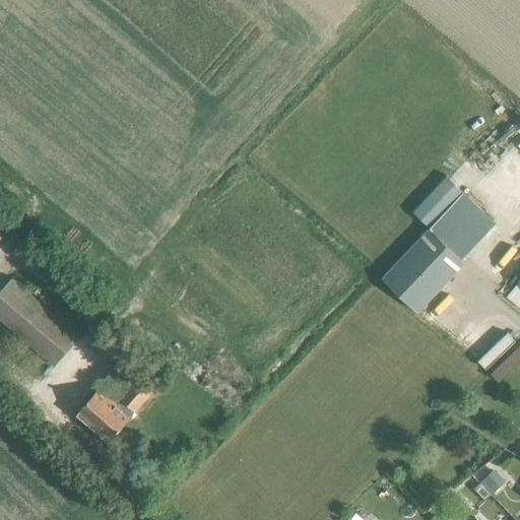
[(462,192),(448,178),(413,213),(429,228),(462,192)]
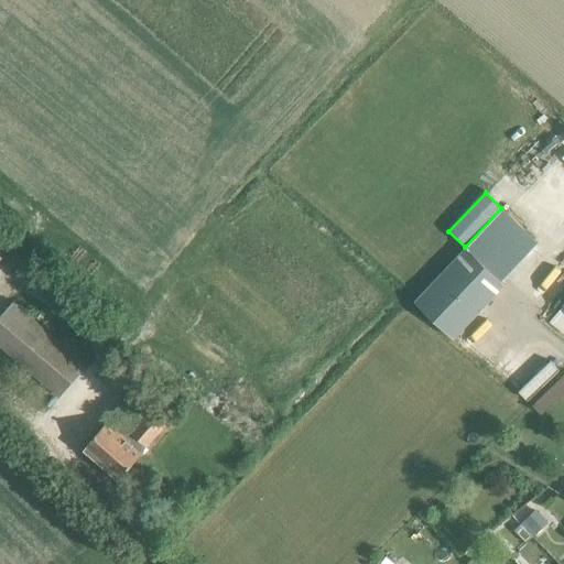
[(416,299),(454,335),(503,284),(465,247),(416,299)]
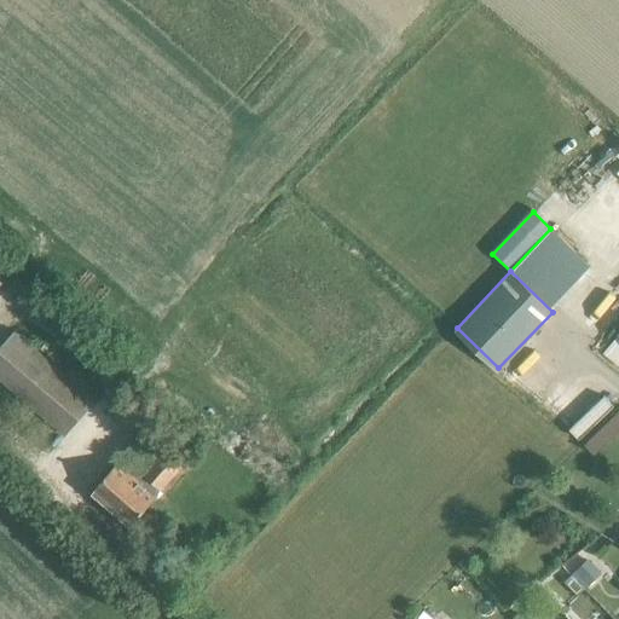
[(0,380),(64,434),(93,400),(86,394),(91,388),(69,369),(64,375),(12,331),(0,346),(0,380)]
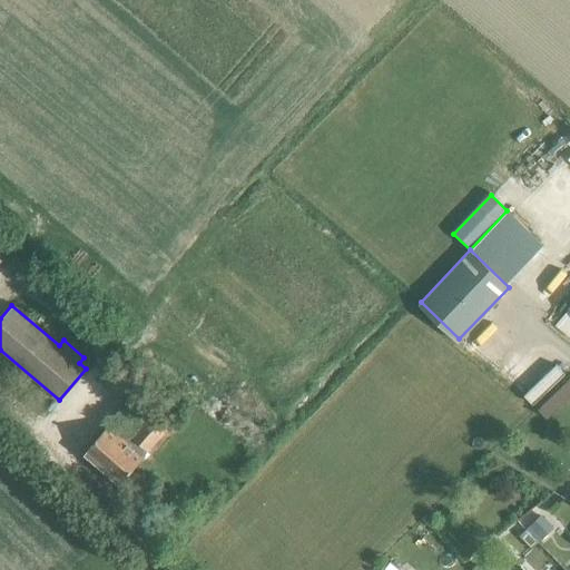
[(569,376),(537,410),(547,419),(569,395),(569,376)]
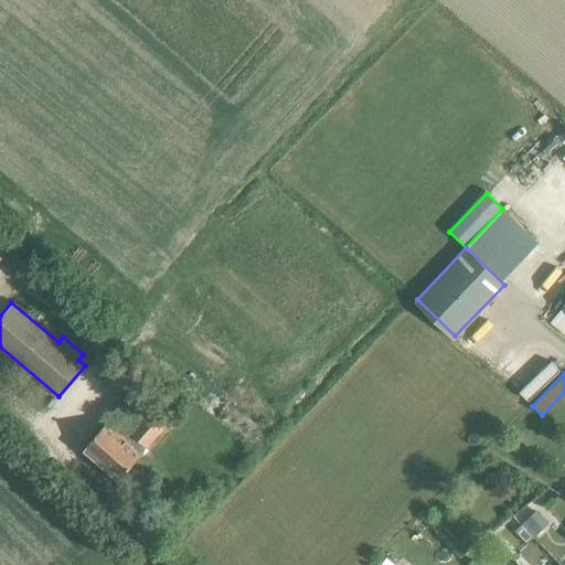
[(147,446),(169,420),(135,391),(126,401),(144,416),(134,427),(129,423),(120,433),(108,422),(84,450),(118,480),(142,454),(129,441),(131,440),(137,445),(140,440),(147,446)]
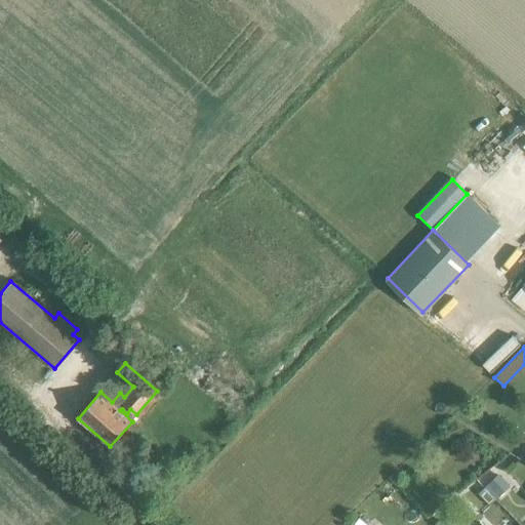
[(499,475),(485,489),(494,498),(509,485),(499,475)]
